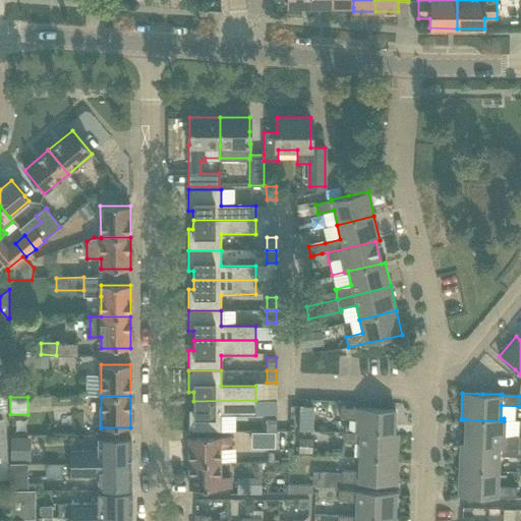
[(255,415),(255,400),(193,401),(193,410),(188,410),(188,431),(221,431),(221,415),(255,415)]
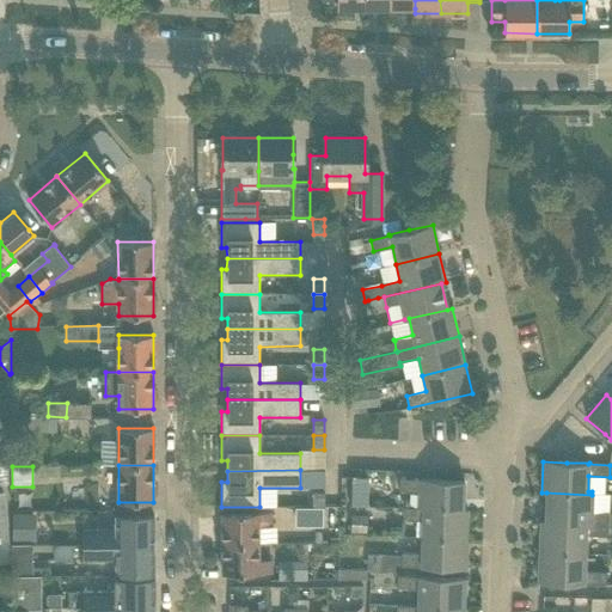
[(399,479),(399,491),(417,493),(417,508),(463,510),(464,482),(399,479)]
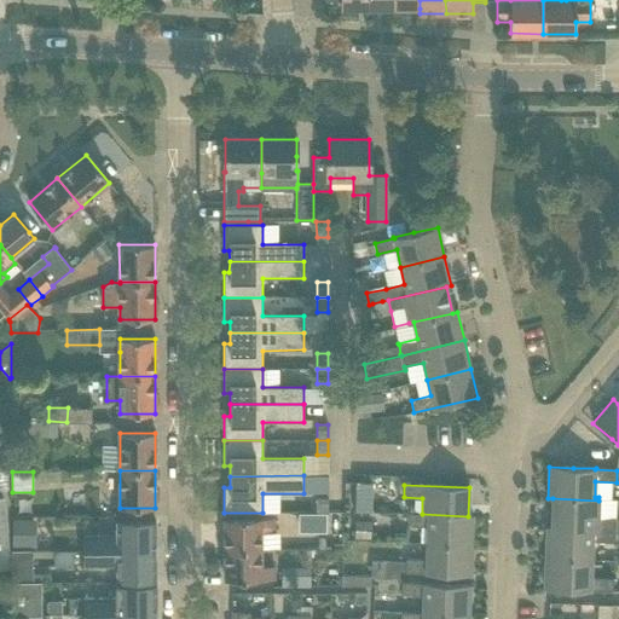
[(328,513),(328,498),(317,498),(317,513),(328,513)]
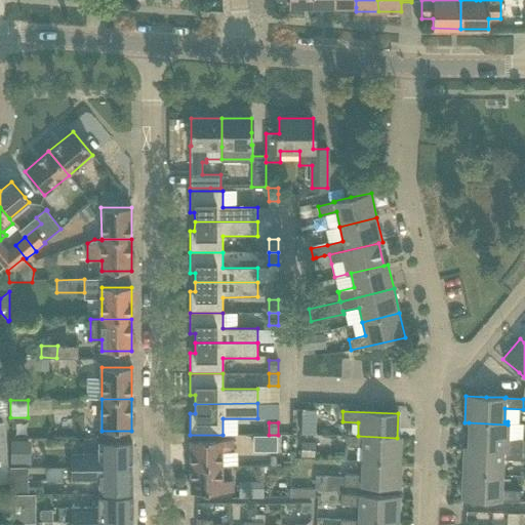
[(508,439),(508,425),(469,422),(468,447),(521,449),(522,440),(508,439)]
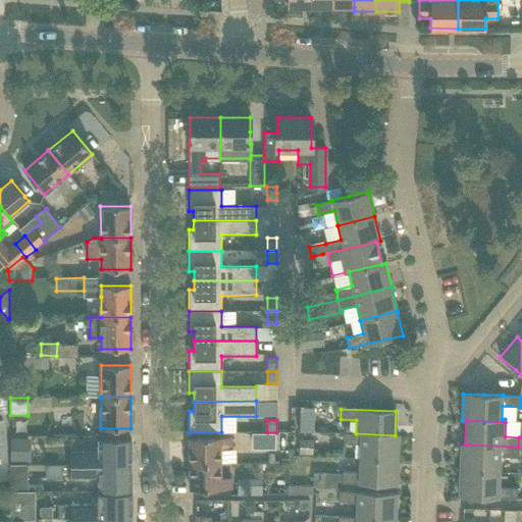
[(399,435),(395,435),(356,433),(344,433),(343,444),(360,445),(360,459),(398,460),(399,435)]
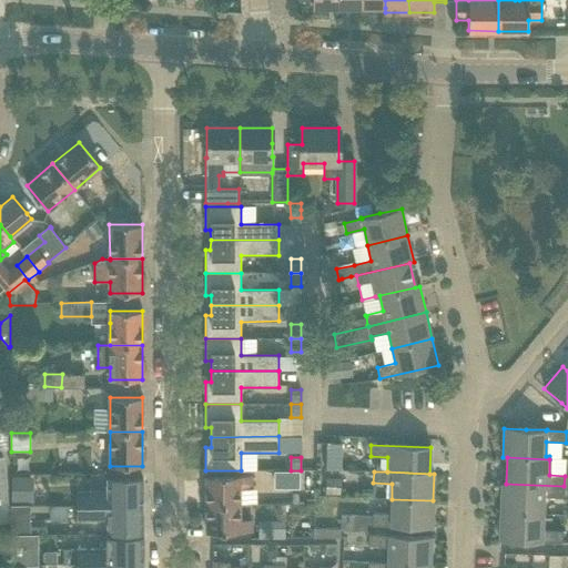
[(13,476),(13,498),(32,498),(33,477),(13,476)]
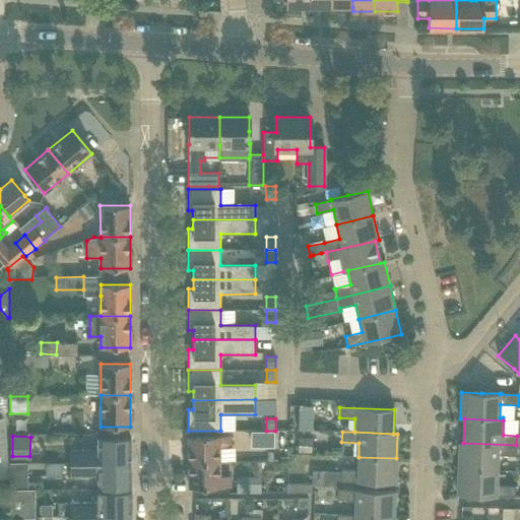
[(230,436),(208,436),(188,436),(188,462),(219,461),(219,447),(230,447),(230,436)]
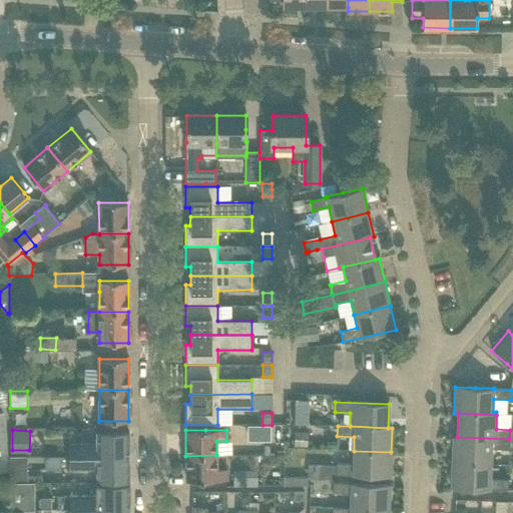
[(129,457),(128,432),(96,433),(96,444),(69,444),(69,457),(129,457)]
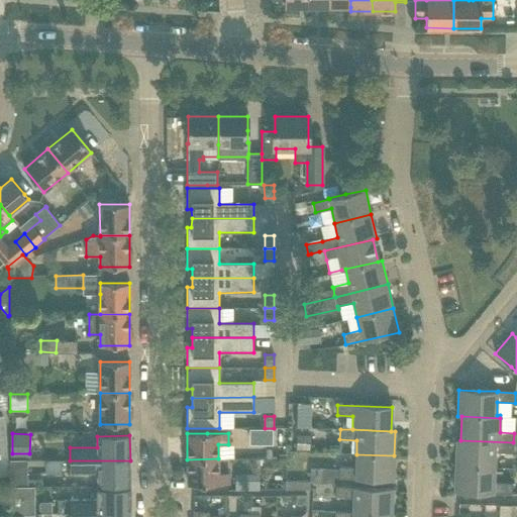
[(311,435),(297,435),(296,450),(310,450),(311,435)]
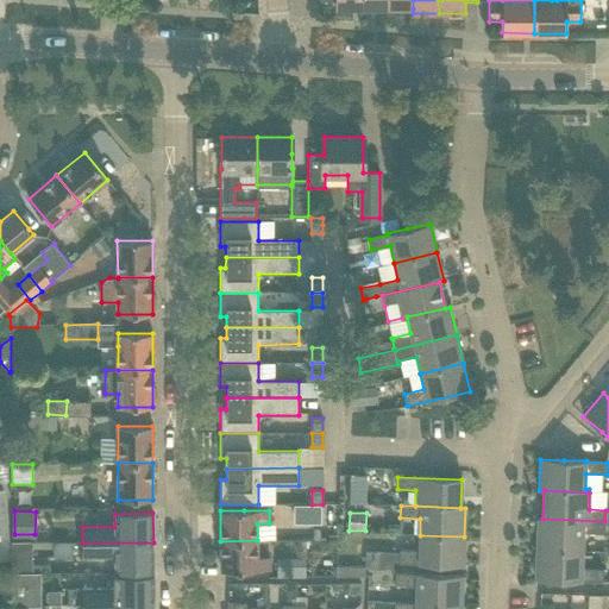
[(604,521),(542,519),(538,519),(537,550),(583,551),(583,532),(604,533),(604,521)]
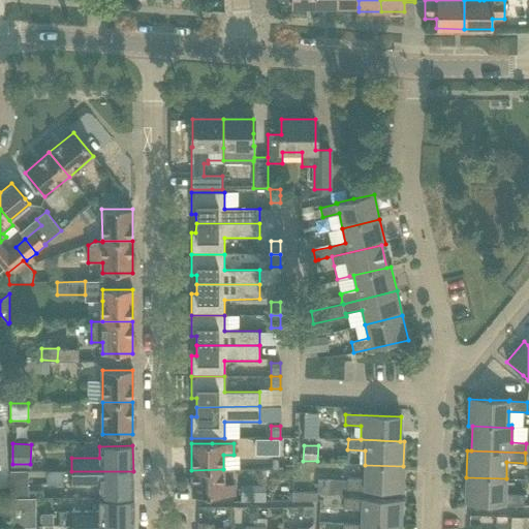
[(402,492),(403,466),(365,465),(364,479),(346,478),(346,490),(402,492)]
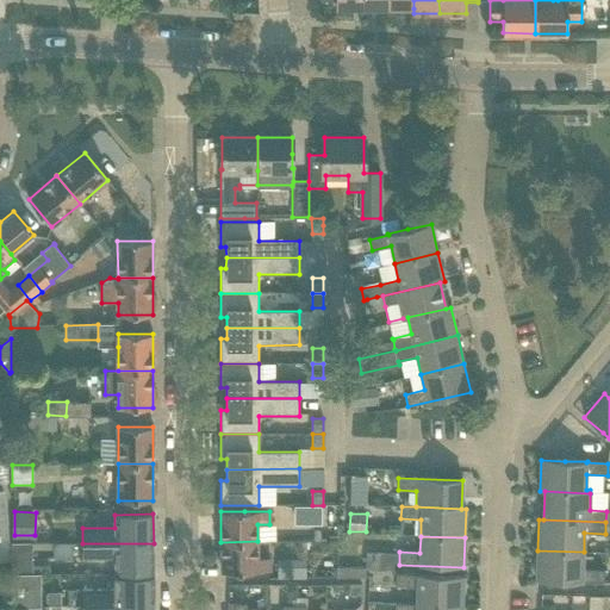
[(257,558),(257,541),(221,542),(222,572),(271,572),(269,558),(257,558)]
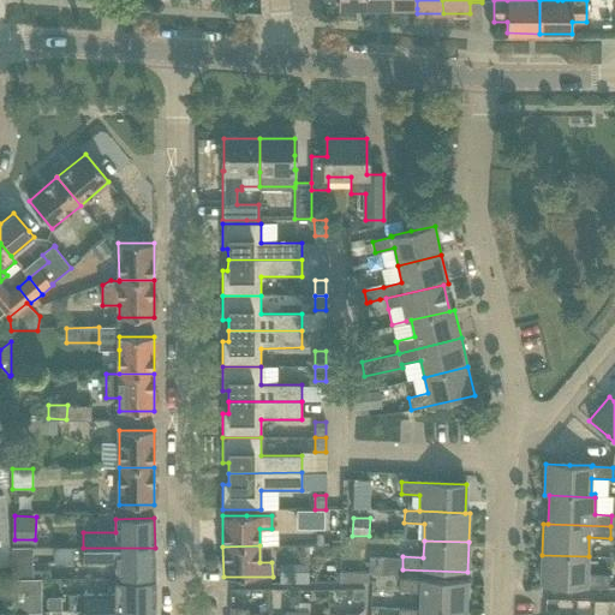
[(33,563),(34,547),(12,547),(12,578),(23,578),(33,578),(33,563)]
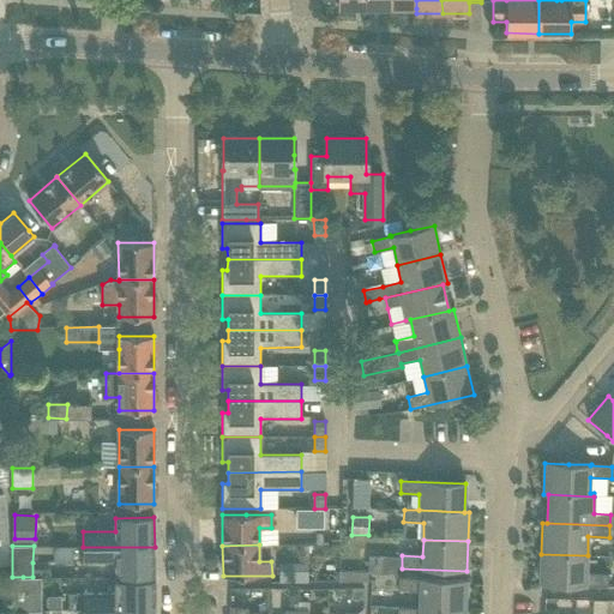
[(155,576),(155,547),(83,547),(83,563),(115,563),(115,576),(155,576)]
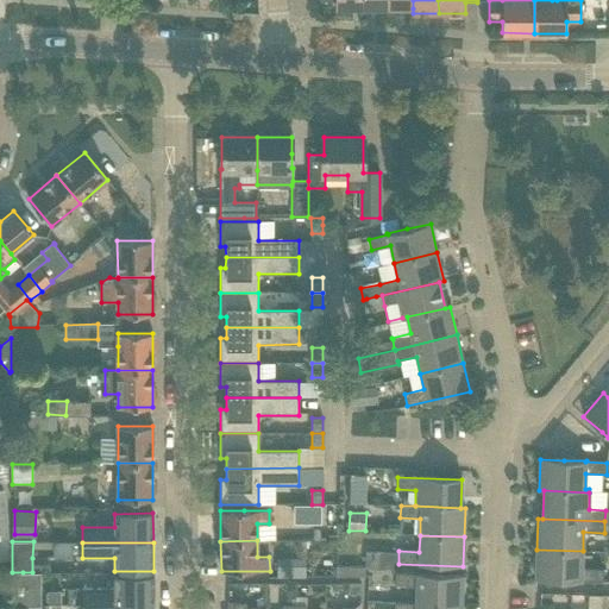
[(582,569),(583,551),(537,550),(535,581),(581,582),(581,581),(603,582),(603,569),(582,569)]
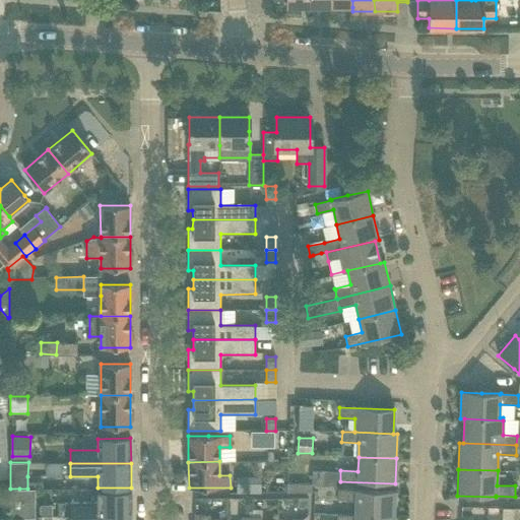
[(336,479),(336,471),(313,470),(312,483),(313,484),(335,485),(336,479)]
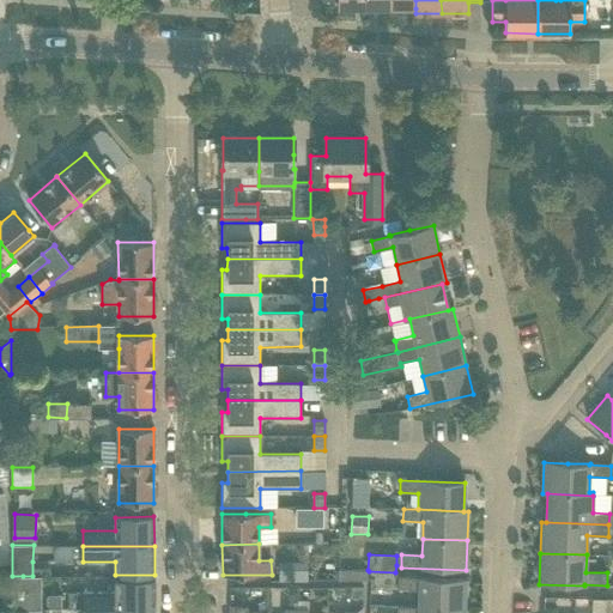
[(280,562),(281,578),(308,577),(307,560),(280,562)]
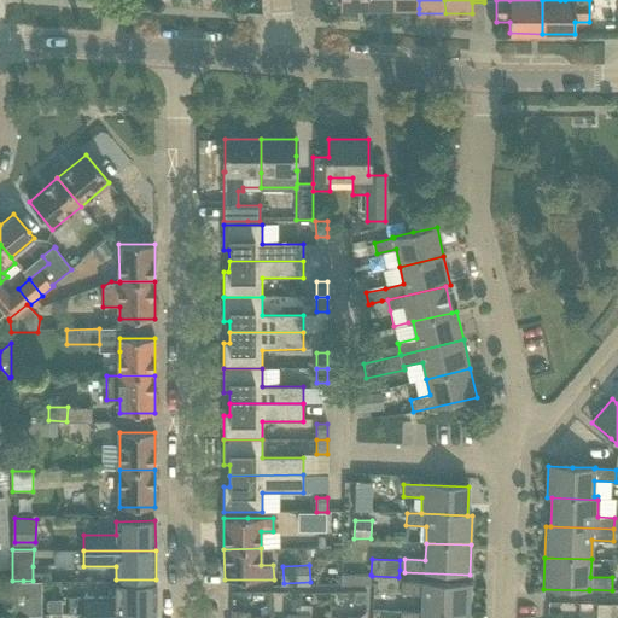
[(372,586),(372,576),(371,575),(342,575),(342,584),(372,586)]
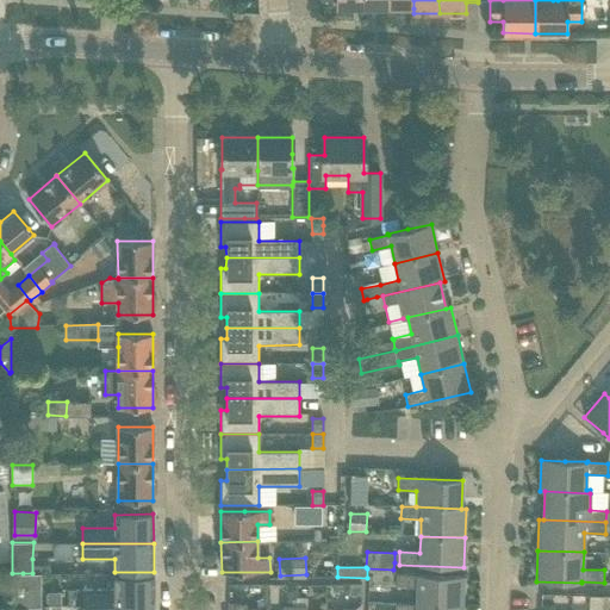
[(23,573),(12,573),(12,608),(23,608),(23,573)]
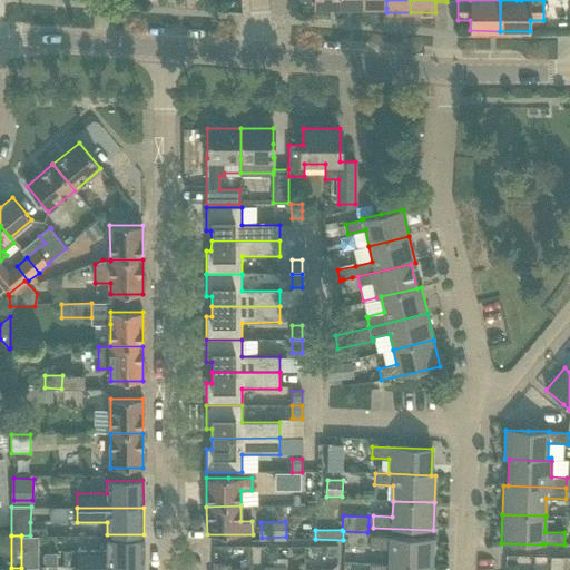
[(433,539),(411,538),(390,537),(390,538),(371,537),(371,548),(390,549),(389,564),(389,566),(432,568),(433,539)]
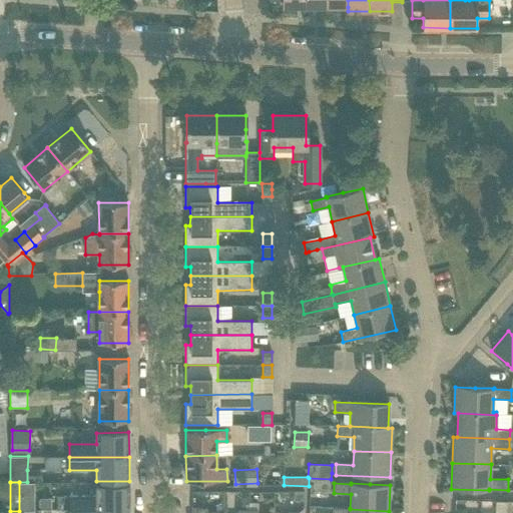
[(129,509),(129,485),(96,485),(96,497),(70,497),(59,497),(59,509),(70,509),(129,509)]
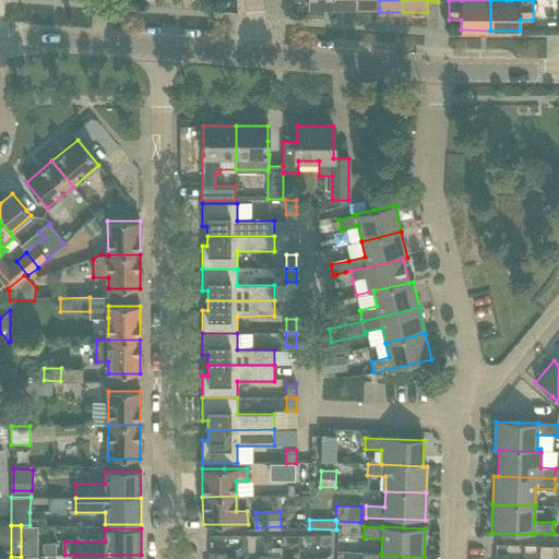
[(331,546),(331,536),(320,535),(320,546),(331,546)]
